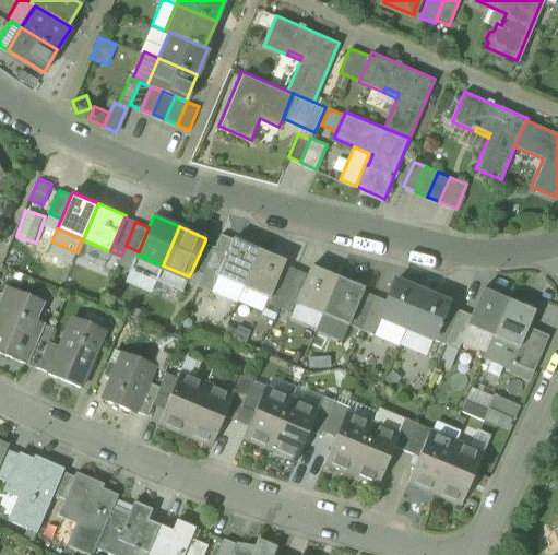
[(218,274),(245,285),(260,248),(234,237),(228,250),(218,273),(218,274)]
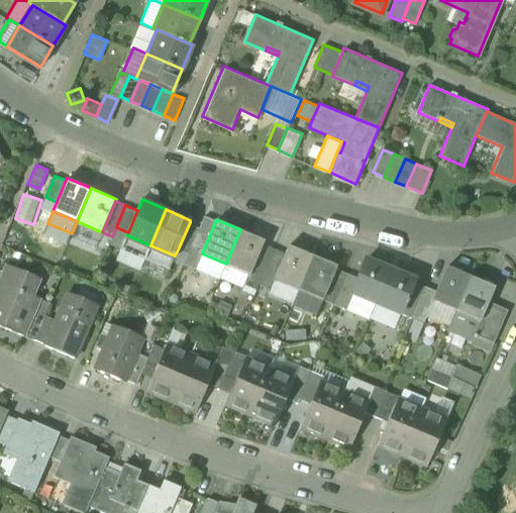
[(77,221),(72,233),(71,235),(96,245),(102,232),(77,221)]
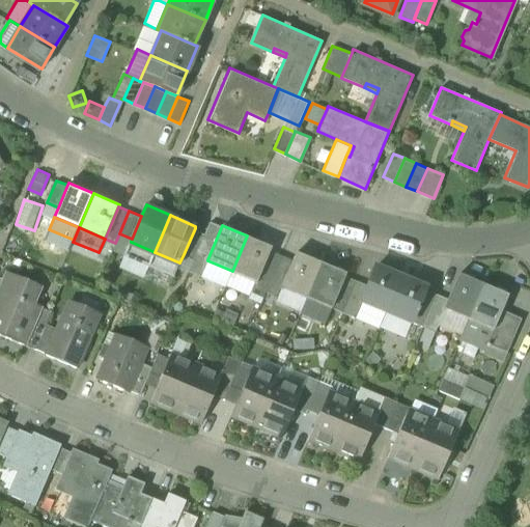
[(184,254),(194,259),(205,232),(195,228),(184,254)]
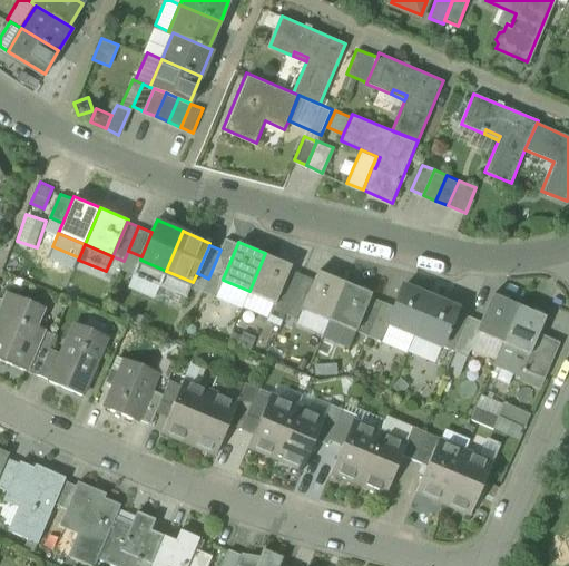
[(233,255),(221,250),(208,279),(222,284),(223,280),(223,279),(233,255)]
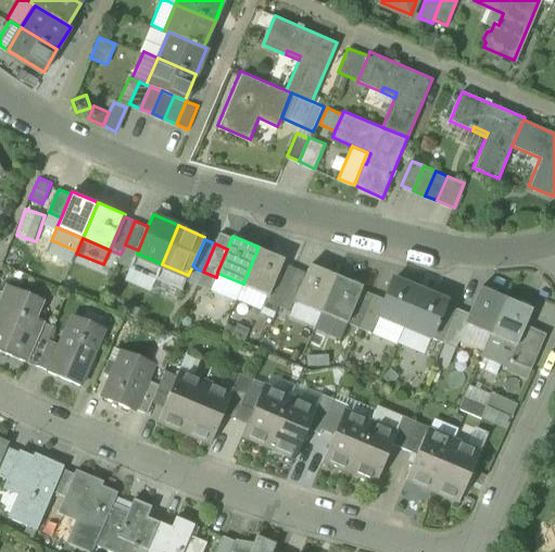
[(125,245),(121,254),(118,261),(130,266),(137,253),(138,250),(125,245)]
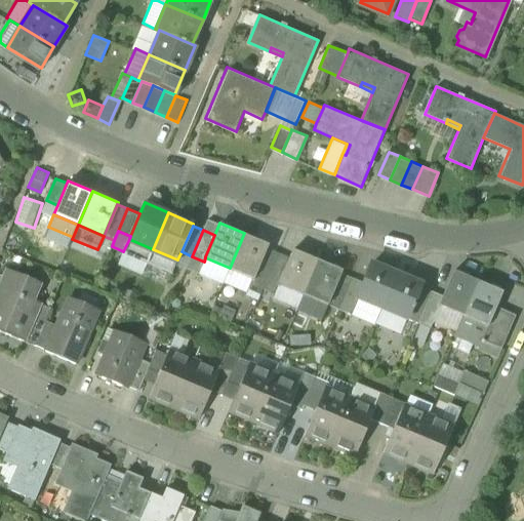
[(269,244),(244,233),(230,268),(252,277),(254,278),(268,247),(269,244)]
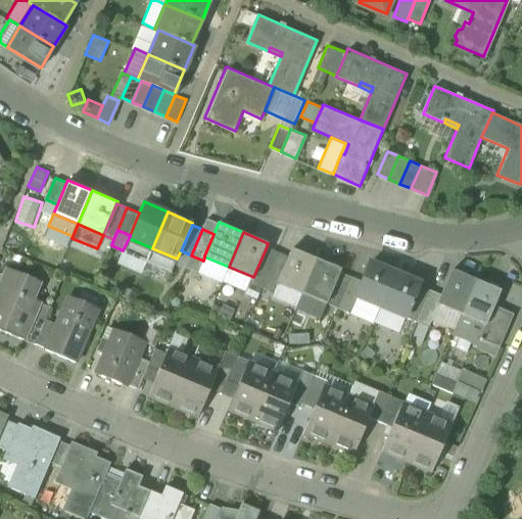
[(146,261),(152,248),(129,238),(123,250),(146,261)]
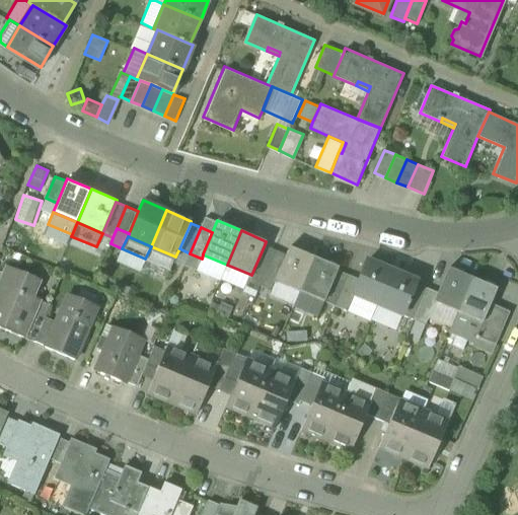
[(257,289),(261,284),(276,248),(265,244),(251,275),(249,274),(244,284),(257,289)]
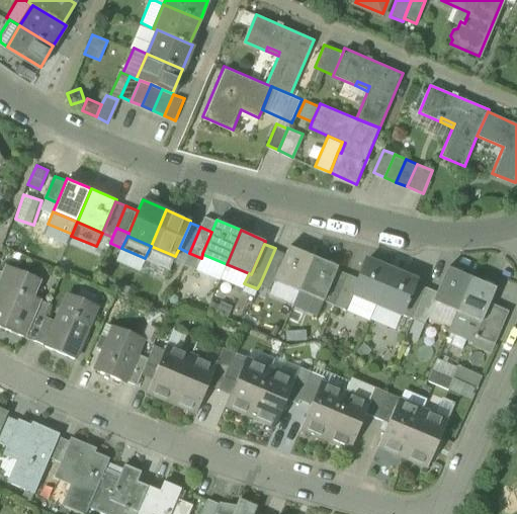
[(170,268),(175,256),(151,246),(145,258),(170,268)]
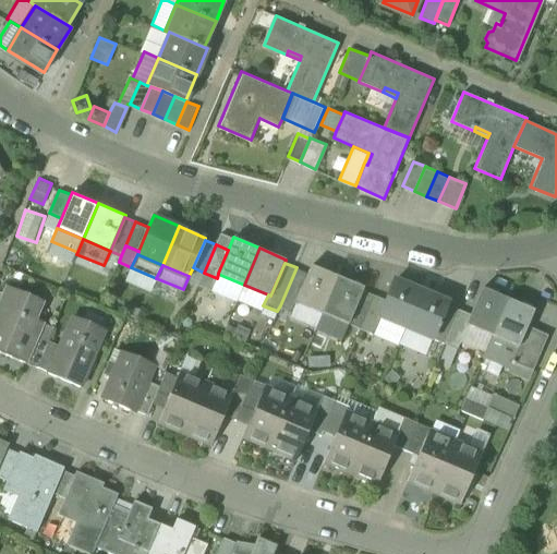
[(299,301),(323,311),(338,276),(312,265),(309,273),(297,301),(299,301)]
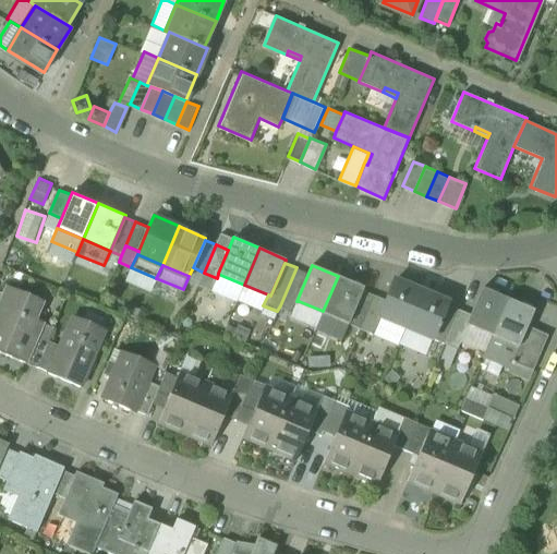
[(156,278),(131,267),(125,280),(150,290),(156,278)]
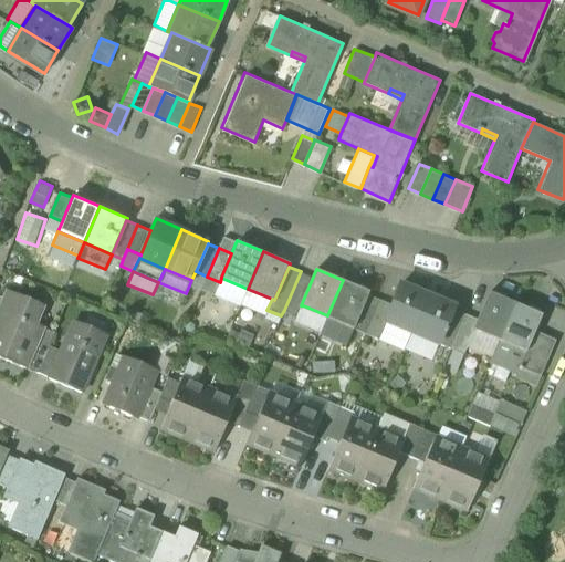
[(313,277),(301,271),(284,310),(299,315),(303,305),(301,305),(313,277)]
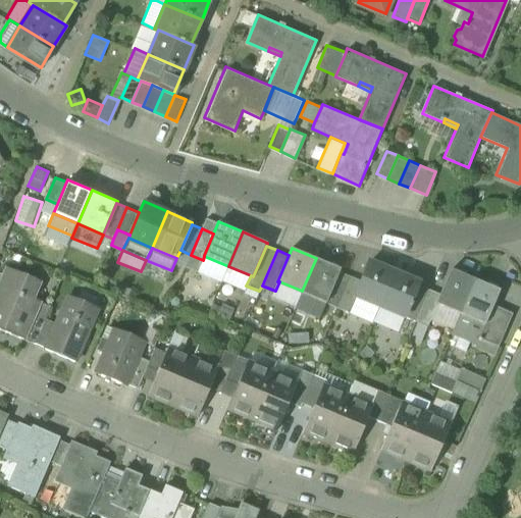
[(221,280),(222,279),(228,266),(204,256),(203,260),(198,271),(221,280)]
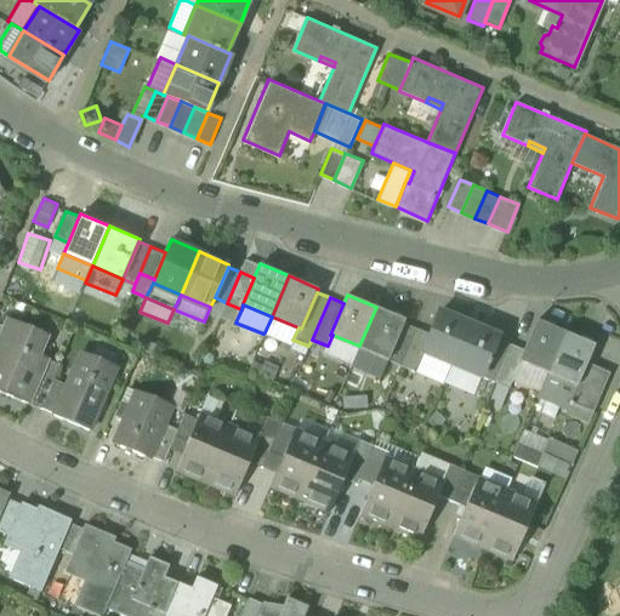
[(405,319),(376,307),(359,346),(388,359),(390,357),(404,321),(405,319)]
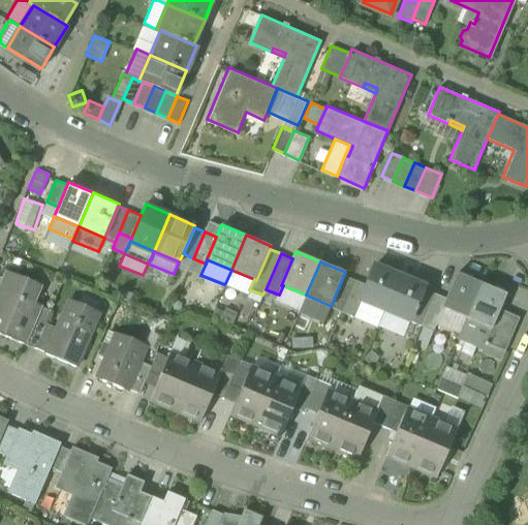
[(174,274),(148,264),(143,275),(168,286),(174,274)]
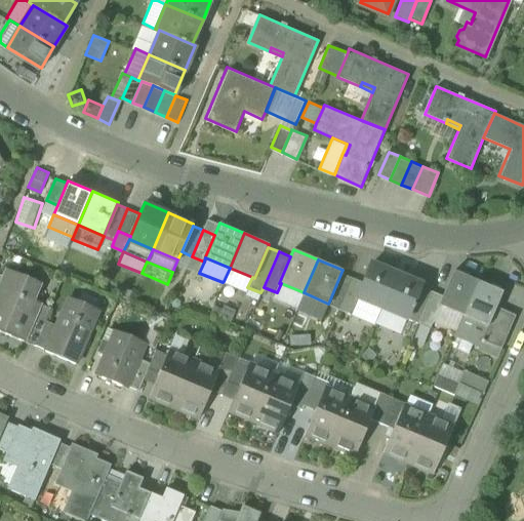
[(357,297),(381,308),(396,273),(372,263),(364,281),(357,297)]
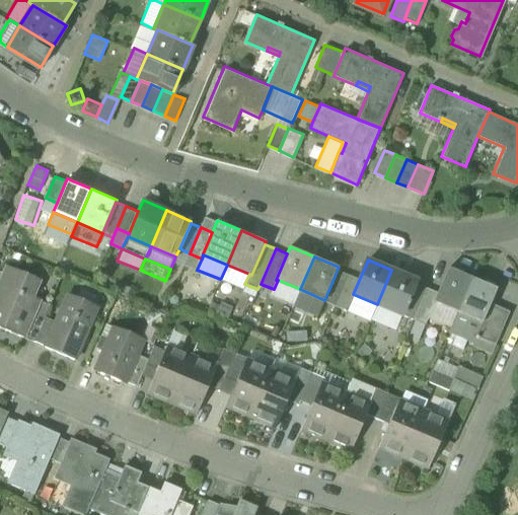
[(0,283),(0,318),(8,300),(15,303),(20,290),(30,294),(38,278),(8,265),(0,283)]
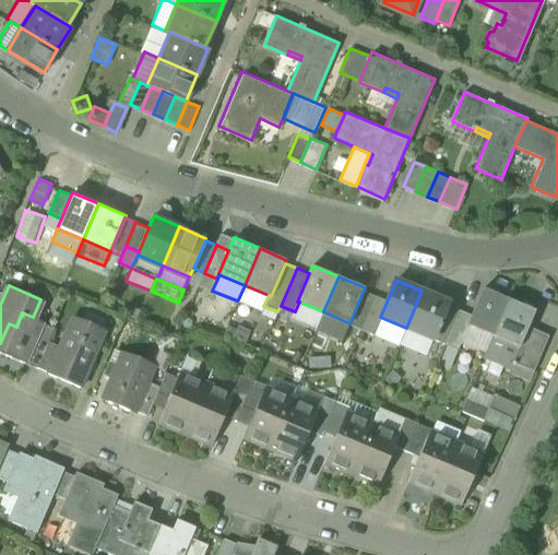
[(262,310),(263,306),(269,295),(245,285),(238,299),(262,310)]
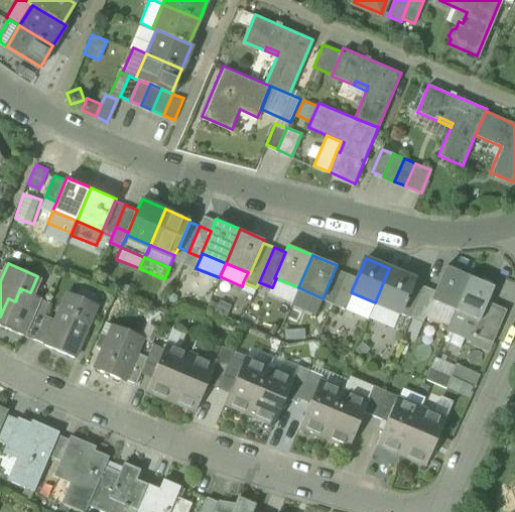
[(431,298),(456,308),(470,275),(445,265),(435,289),(431,298)]
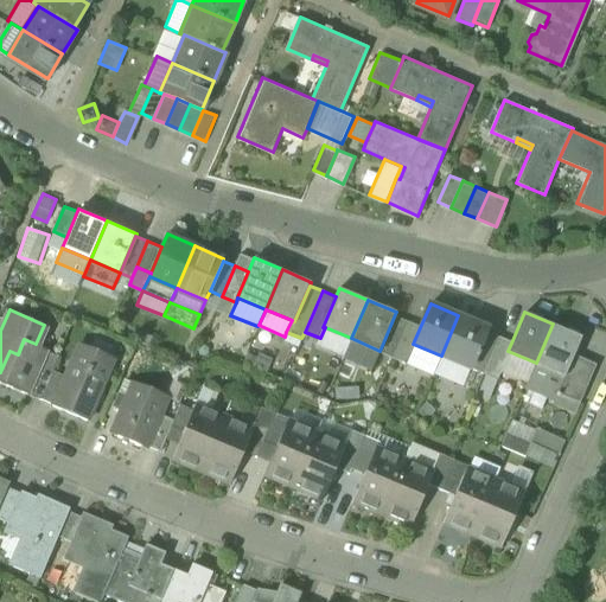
[(381,348),(393,353),(408,320),(395,314),(381,348)]
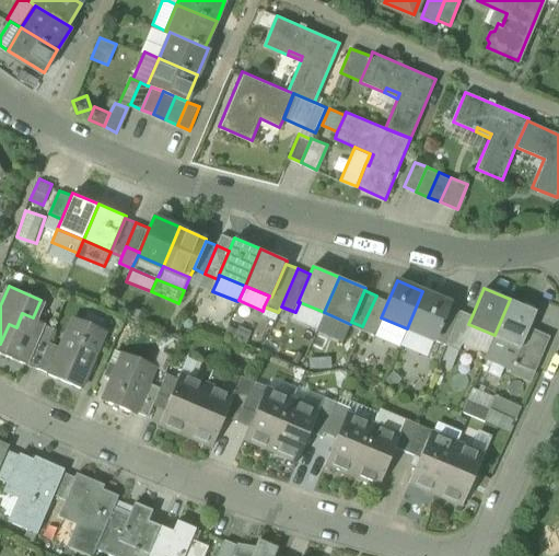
[(450,302),(422,291),(407,328),(434,339),(435,337),(449,303),(450,302)]
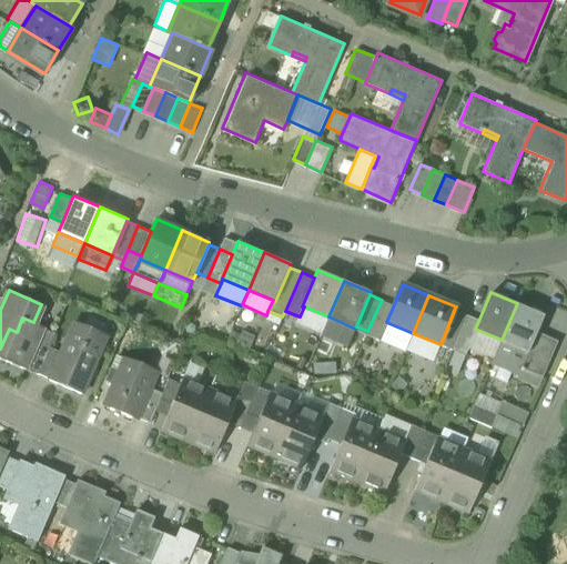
[(394,304),(382,300),(367,331),(381,336),(386,322),(394,304)]
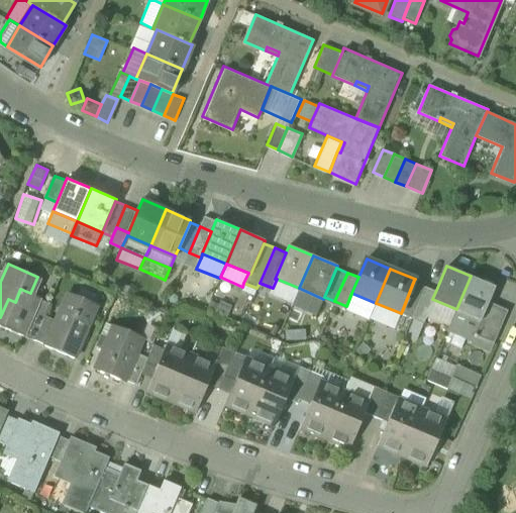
[(471,276),(456,309),(481,319),(481,320),(489,300),(495,286),(471,276)]
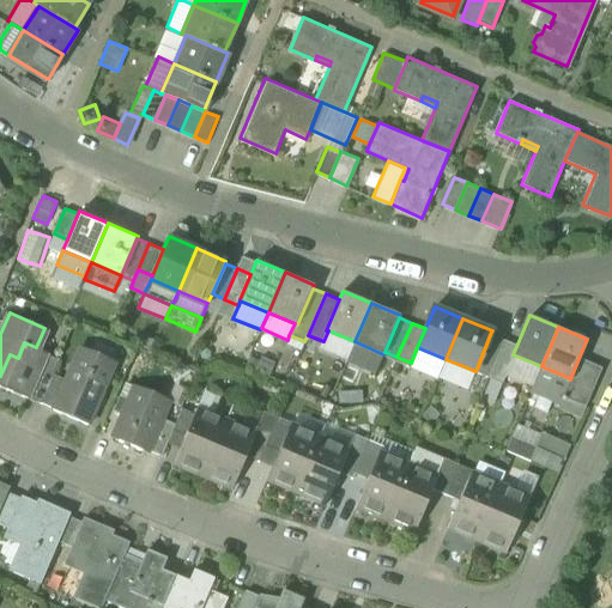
[(320,350),(346,360),(355,341),(328,330),(323,341),(320,350)]
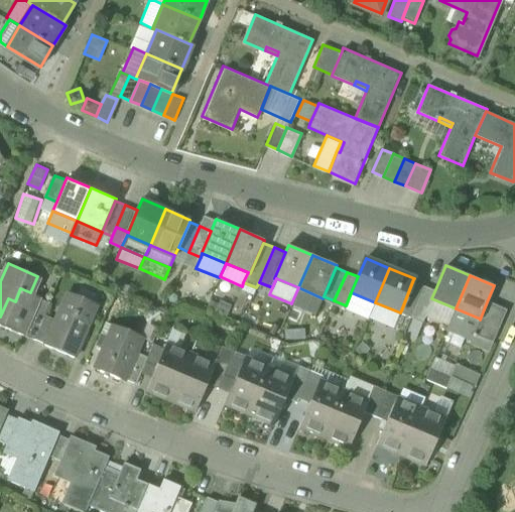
[(401,310),(411,314),(424,284),(413,279),(401,310)]
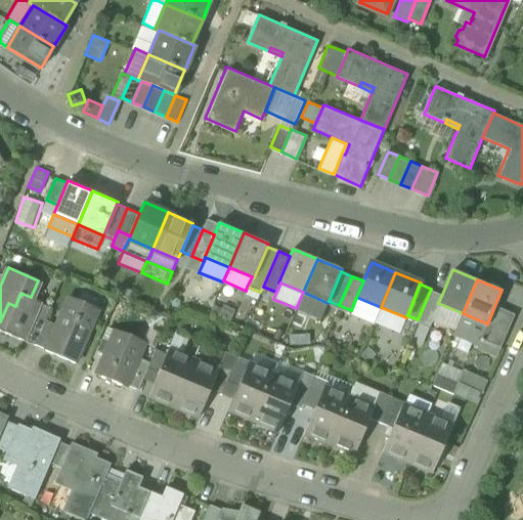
[(442,294),(431,289),(418,319),(420,320),(429,325),(432,318),(438,303),(442,294)]
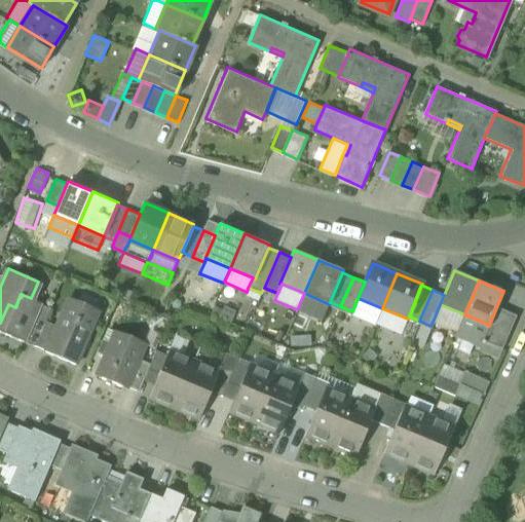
[(322,321),(329,304),(304,293),(297,309),(322,321)]
